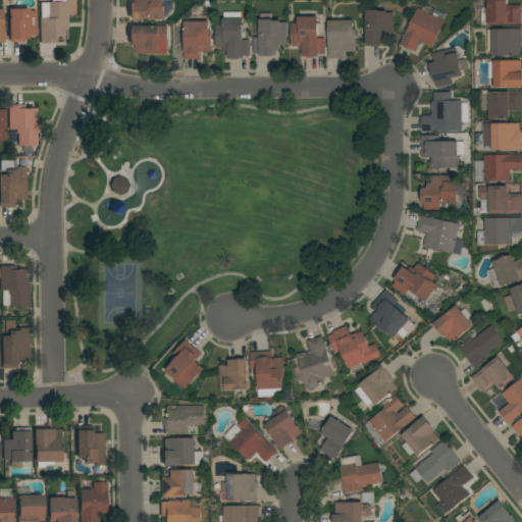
[(68,30),(64,30),(64,40),(57,40),(57,44),(40,44),(40,19),(47,19),(47,15),(48,15),(48,3),(52,3),(52,0),(64,0),(64,2),(67,2),(68,30)]
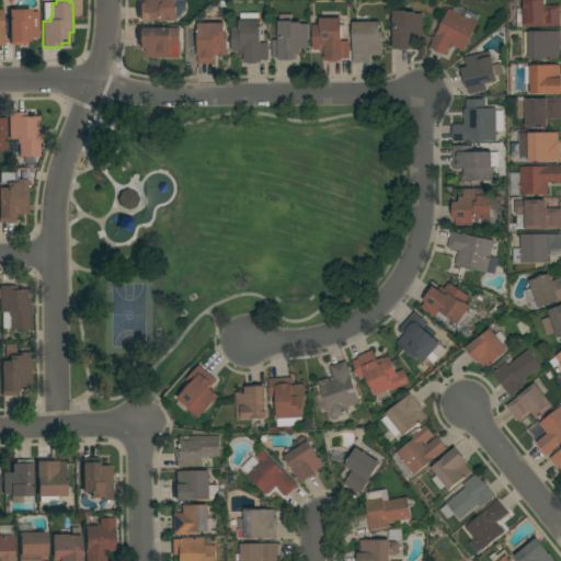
[(140,19),(139,19),(139,6),(140,6),(140,3),(146,3),(146,0),(176,0),(176,7),(179,7),(179,21),(140,21),(140,19)]
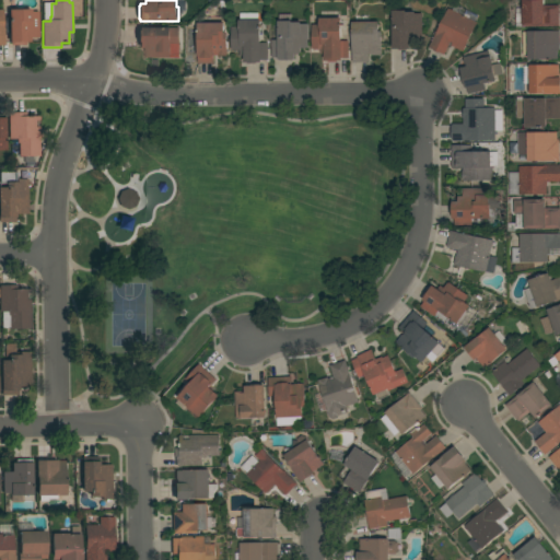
[(545,0),(545,6),(559,6),(559,26),(523,27),(523,0),(545,0)]
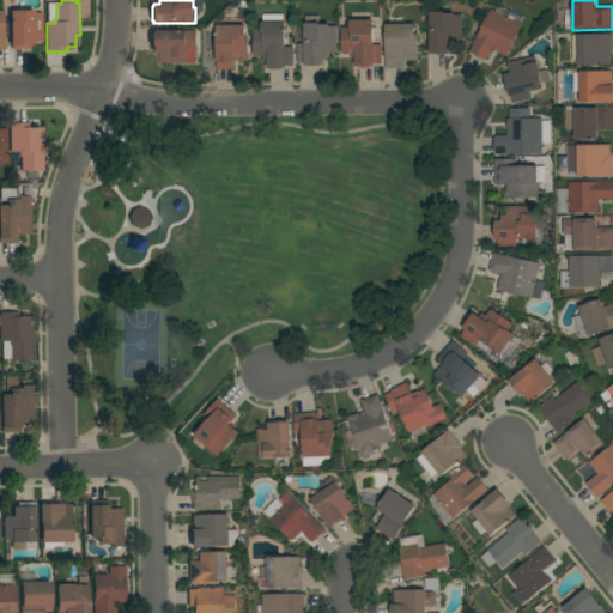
[(507,56),(495,50),(496,47),(493,46),(486,60),(480,58),(480,59),(474,55),(475,55),(469,52),(472,47),(491,8),(523,25),(507,56)]
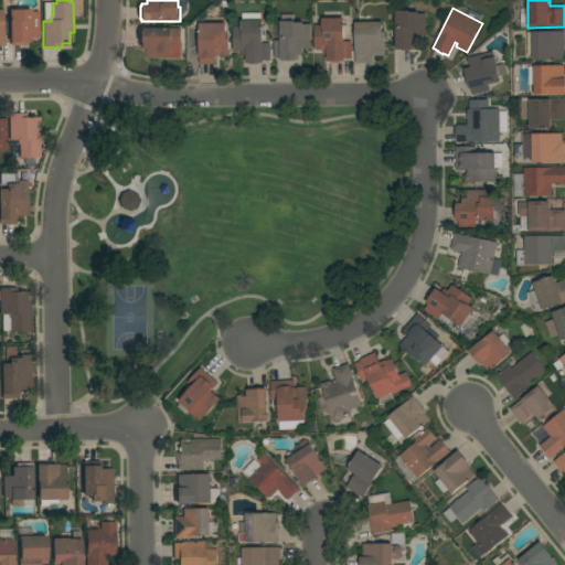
[(31,9),(31,12),(39,12),(40,38),(31,39),(31,43),(27,43),(27,45),(11,46),(11,43),(10,43),(9,10),(31,9)]
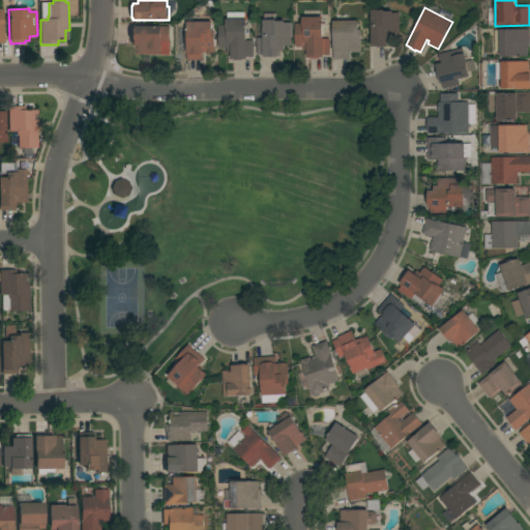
[(401,36),(392,36),(392,41),(388,41),(388,47),(386,47),(386,48),(379,48),(379,47),(372,47),(372,10),(385,10),(385,11),(393,11),(393,13),(400,13),(401,36)]
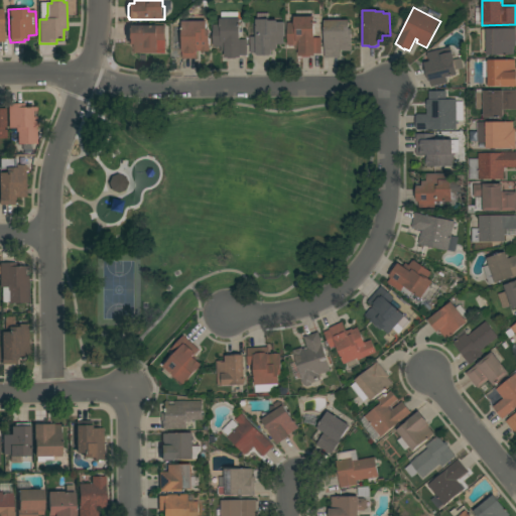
[(314,38),(321,38),(321,53),(315,53),(315,55),(311,55),(311,57),(303,57),(303,55),(299,56),(299,49),(296,49),(296,45),(289,45),(289,44),(288,44),(287,23),(294,23),(294,16),(314,16),(314,38)]
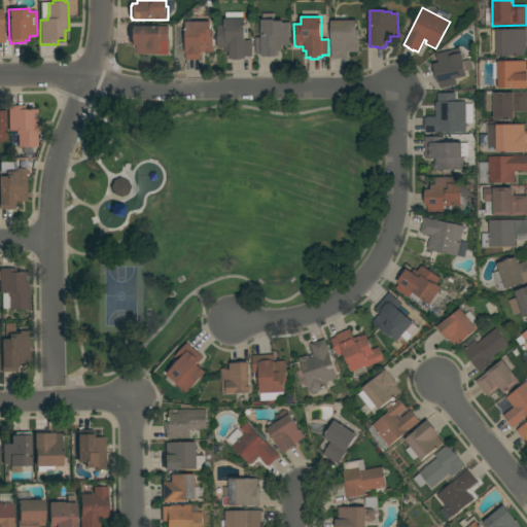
[(246,19),(246,40),(252,40),(252,57),(246,57),(246,59),(243,59),(243,60),(234,60),(234,59),(231,59),(231,47),(218,47),(218,26),(225,26),(225,20),(246,19)]
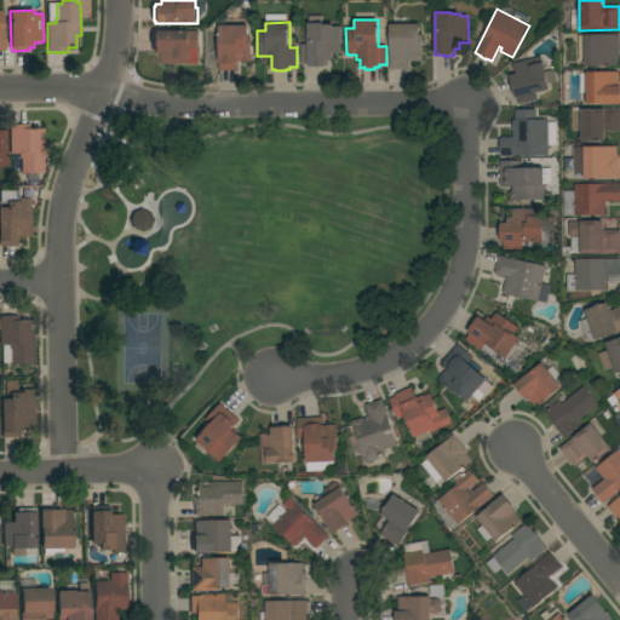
[(308,63),(302,63),(302,41),(308,41),(308,23),(323,23),(323,24),(333,24),(333,27),(342,27),(342,53),(333,53),(333,59),(328,59),(328,65),(326,65),(326,67),(310,68),(310,65),(308,65),(308,63)]
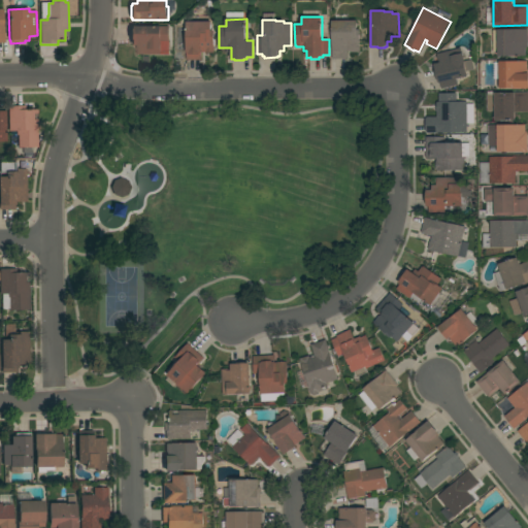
[(357,30),(360,30),(360,52),(359,52),(359,53),(351,53),(351,52),(348,52),(348,59),(333,59),(333,21),(357,21),(357,30)]
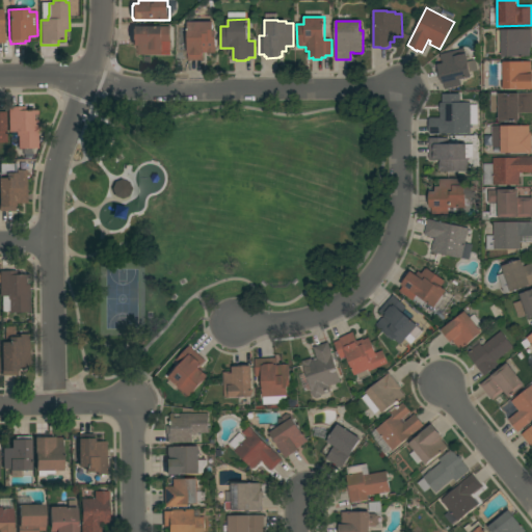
[(214,22),(214,31),(216,31),(216,53),(214,53),(214,54),(208,54),(208,53),(204,53),(204,61),(188,61),(188,22),(214,22)]
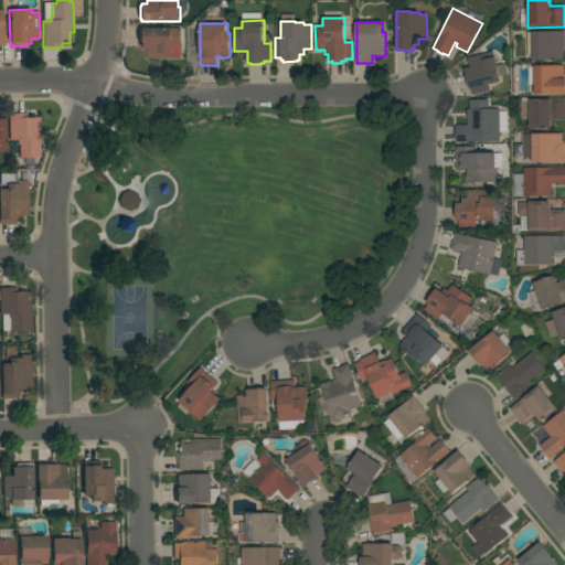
[(163,29),(163,28),(182,29),(181,44),(174,44),(173,54),(182,55),(181,60),(147,59),(147,49),(140,49),(140,43),(139,43),(139,31),(141,31),(141,29),(163,29)]
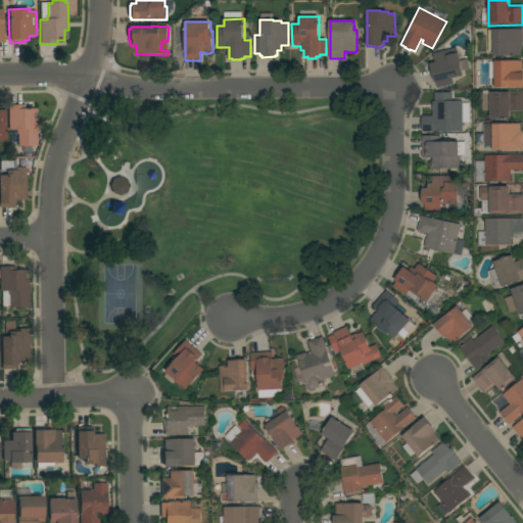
[(522,47),(521,48),(521,56),(493,56),(493,51),(488,51),(488,30),(522,29),(522,47)]
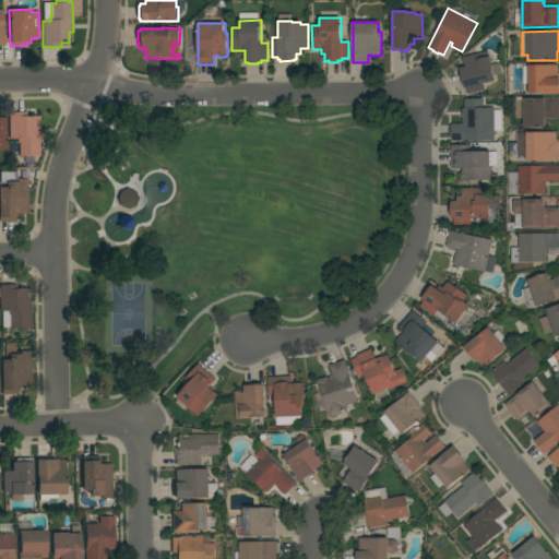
[(466,87),(465,87),(460,68),(465,67),(463,57),(488,50),(489,56),(490,56),(492,64),(500,62),(502,73),(495,75),(496,80),(483,83),(485,90),(467,94),(466,87)]
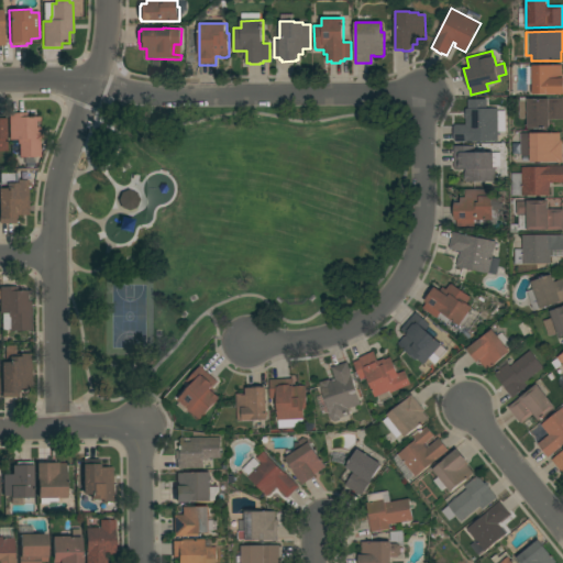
[(562,65),(562,78),(562,95),(548,95),(548,94),(532,94),(532,65),(562,65)]
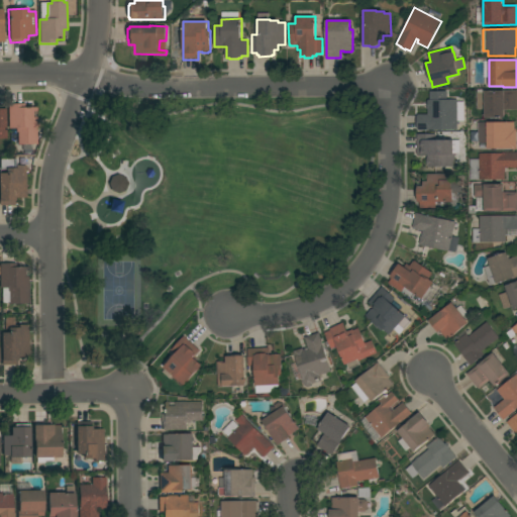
[(516,109),(504,110),(505,118),(485,118),(485,109),(477,109),(477,93),(485,93),(485,91),(504,90),(504,91),(516,91),(516,109)]
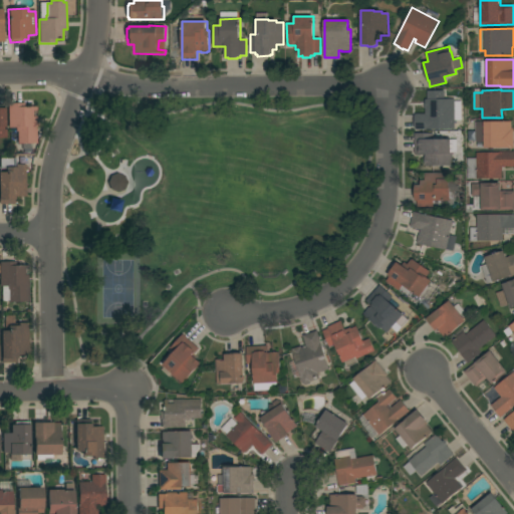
[(416,130),(416,129),(415,129),(415,115),(416,115),(416,113),(426,113),(426,108),(425,108),(425,100),(426,100),(426,99),(428,99),(428,90),(445,90),(445,99),(455,98),(455,129),(416,130)]
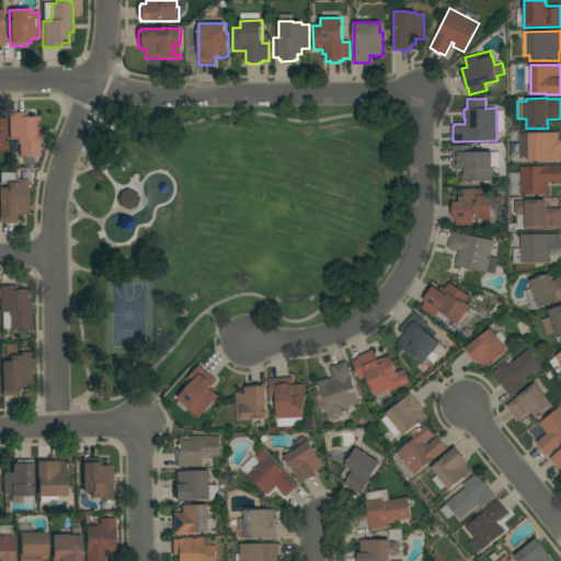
[(24,112),(25,116),(41,116),(41,121),(35,121),(35,127),(41,127),(41,139),(39,139),(41,156),(19,157),(19,144),(18,144),(18,138),(10,139),(9,112),(24,112)]
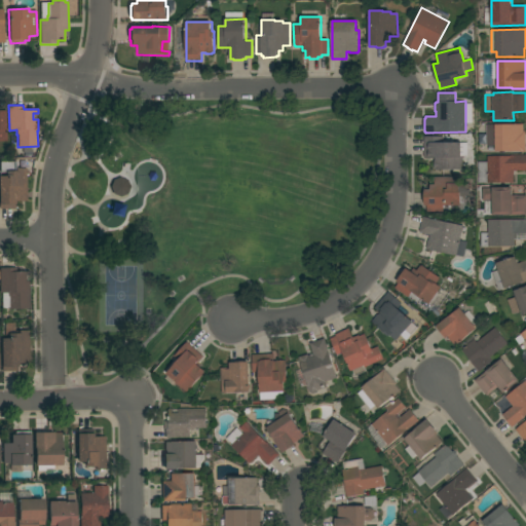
[(524,124),(524,132),(525,132),(525,152),(521,152),(521,151),(495,151),(495,145),(487,146),(487,128),(495,128),(495,124),(524,124)]
